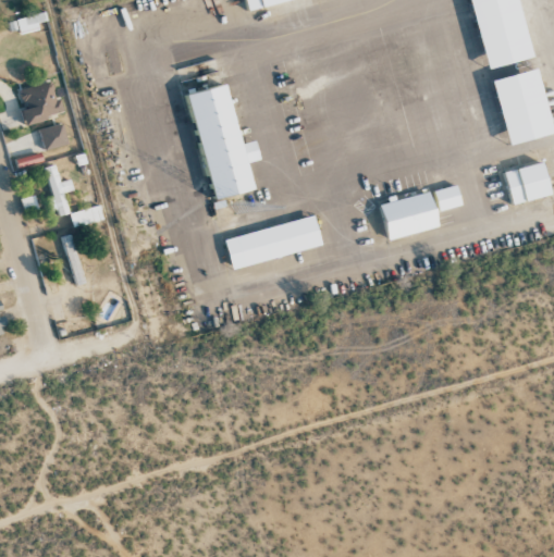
[(293,0),(247,0),(250,10),(293,0)]
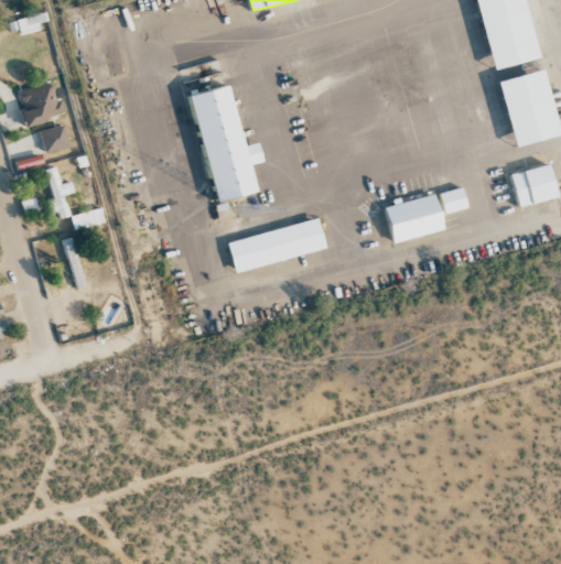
[(541,60),(525,0),(476,0),(495,71),(541,60)]
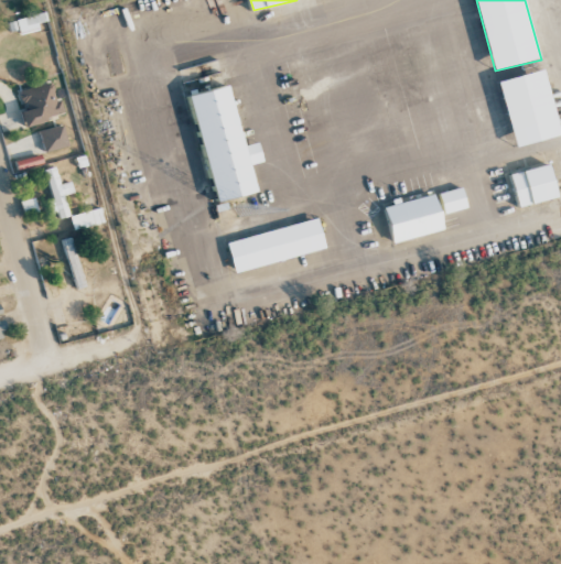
[(19,19),(22,34),(42,30),(41,23),(50,21),(47,12),(19,19)]
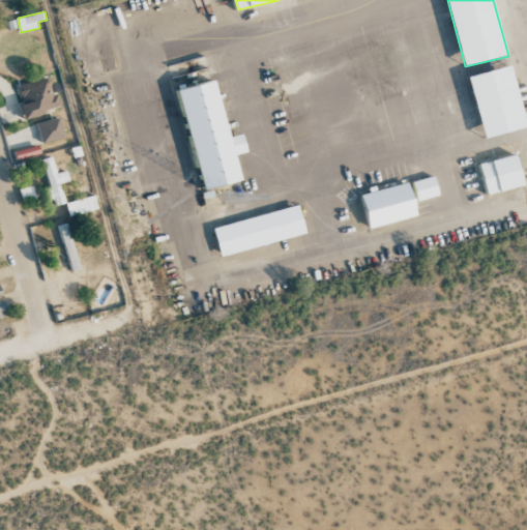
[(469,78),(486,139),(526,128),(526,120),(513,66),(469,78)]
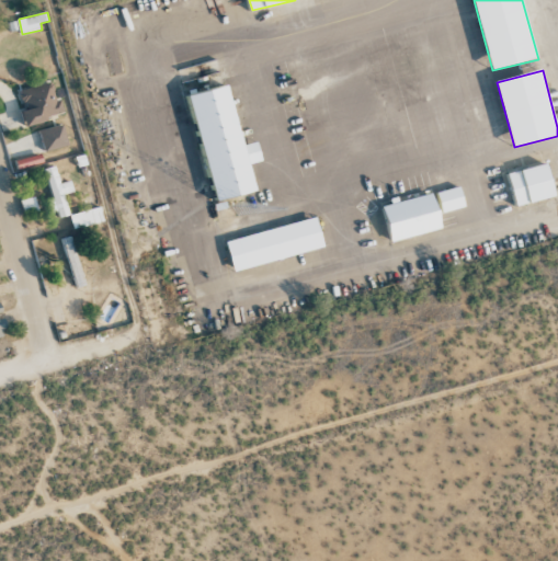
[(27,125),(67,113),(63,99),(58,100),(53,81),(23,90),(29,109),(23,111),(27,125)]
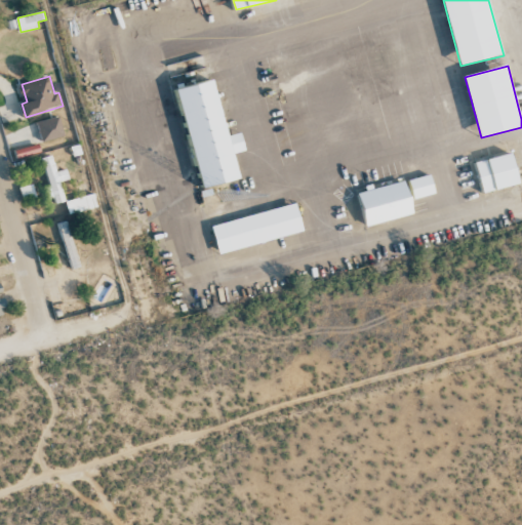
[(178,88),(203,188),(240,178),(234,153),(246,150),(242,132),(229,135),(214,79),(178,88)]
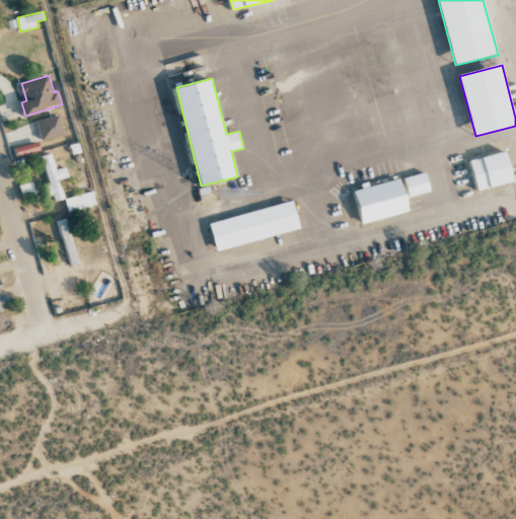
[(44,141),(66,134),(60,115),(38,122),(44,141)]
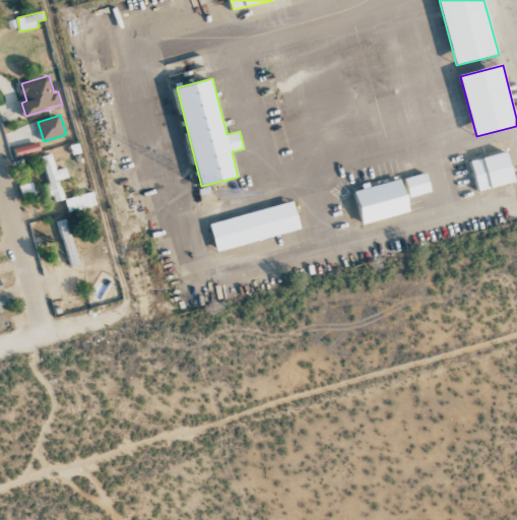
[(516,183),(508,151),(471,160),(479,192),(516,183)]
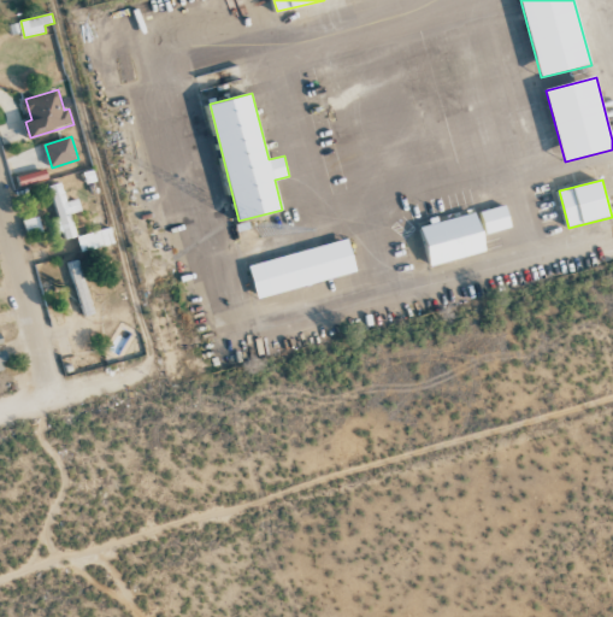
[(78,236),(72,213),(83,211),(80,198),(68,201),(63,182),(51,186),(60,218),(58,219),(64,240),(78,236)]
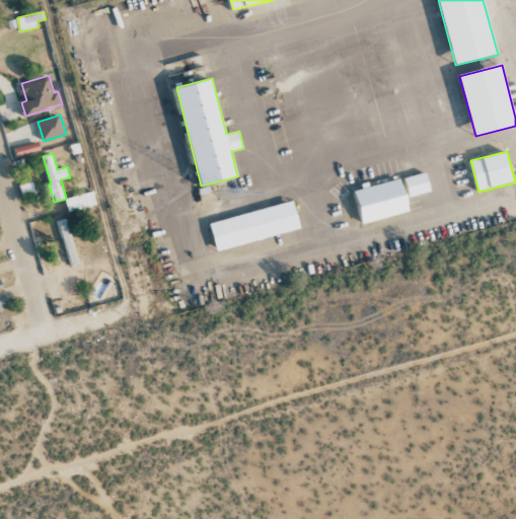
[(363,223),(411,212),(401,178),(355,191),(363,223)]
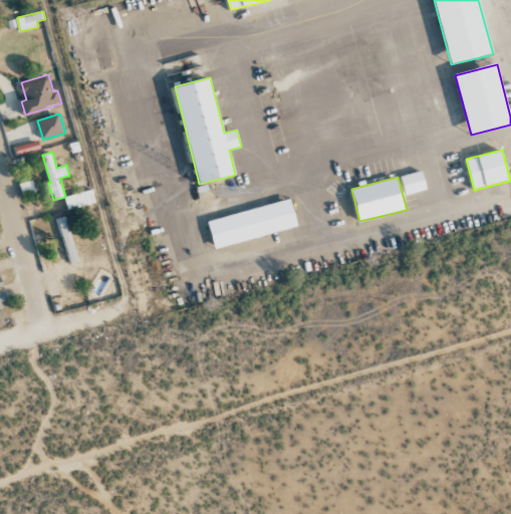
[(23,196),(36,194),(34,181),(21,183),(23,196)]
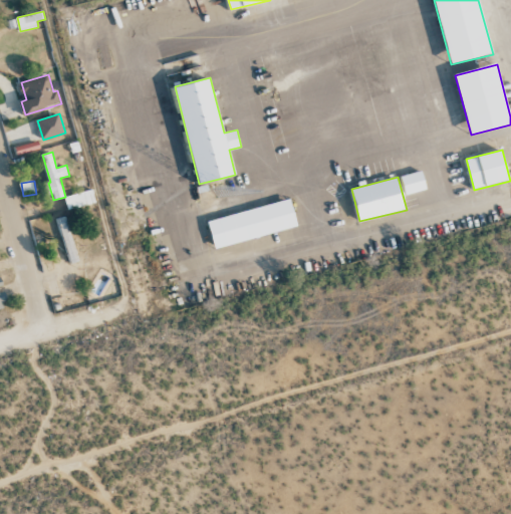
[(69,210),(97,203),(94,190),(65,197),(69,210)]
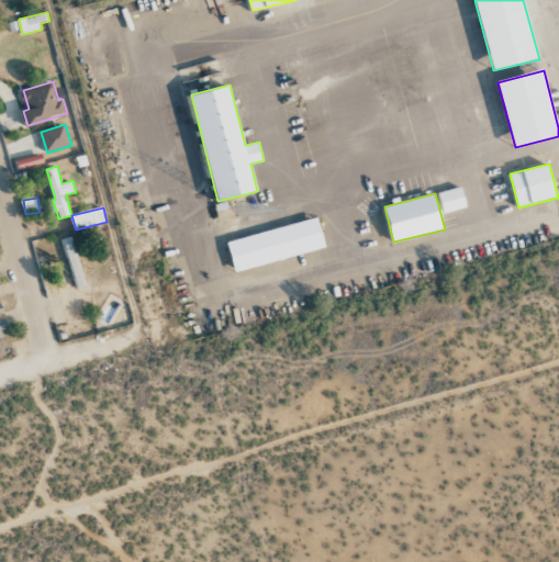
[(236,271),(326,247),(319,217),(227,240),(236,271)]
